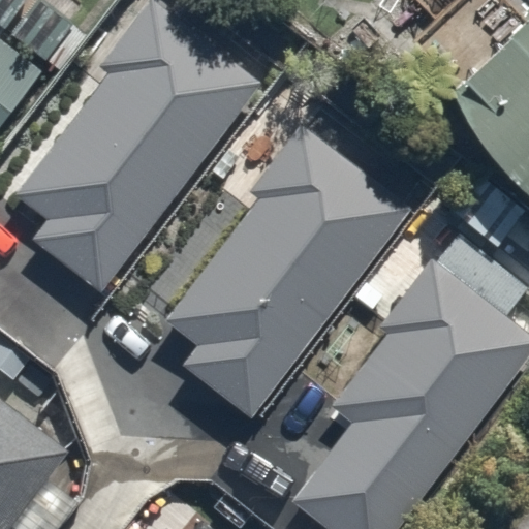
[(35,242),(100,291),(260,85),(150,0),(148,0),(98,65),(110,74),(17,194),(51,221),(35,242)]
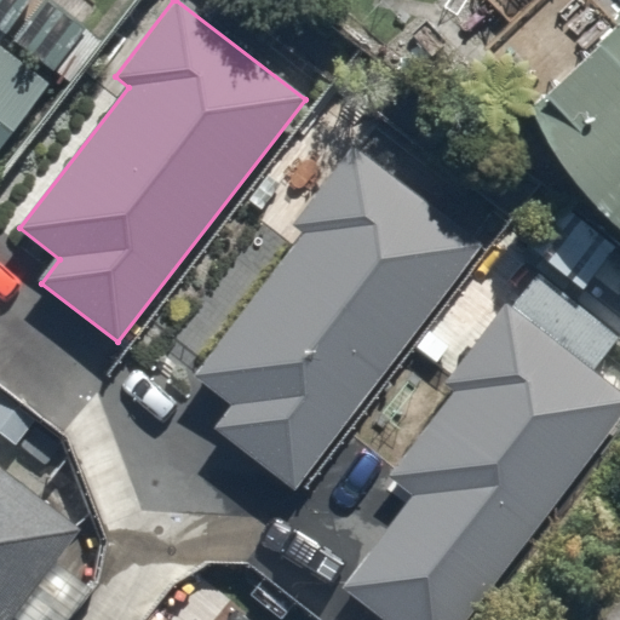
[(619,0),(608,0),(487,108),(619,257),(619,0)]
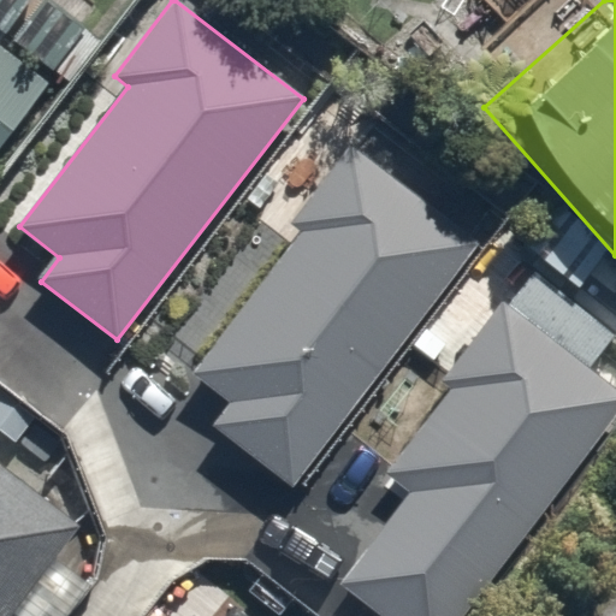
[(0,143),(49,83),(0,43),(0,143)]
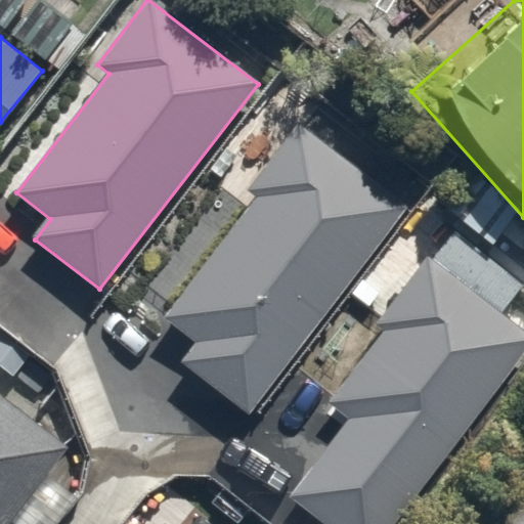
[(184,361),(249,408),(404,201),(297,121),(246,188),(256,195),(165,315),(200,341),(184,361)]
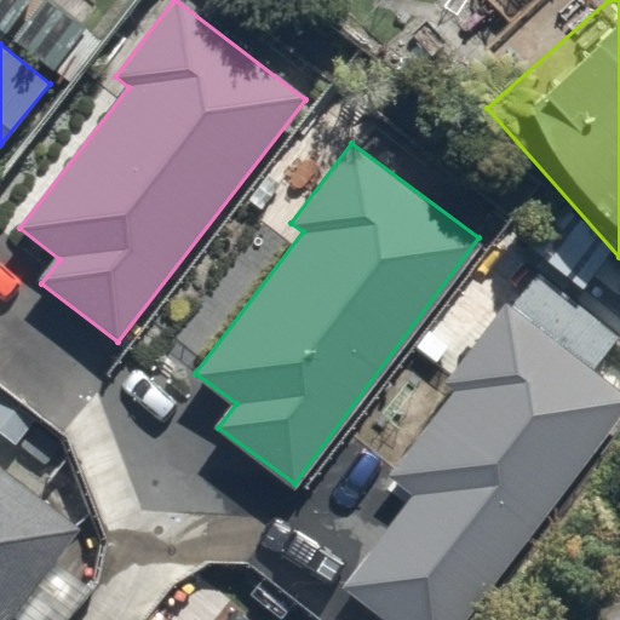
[(414,497),(344,586),(388,619),(461,619),(619,420),(619,386),(507,299),(445,379),(457,388),(388,476),(414,497)]
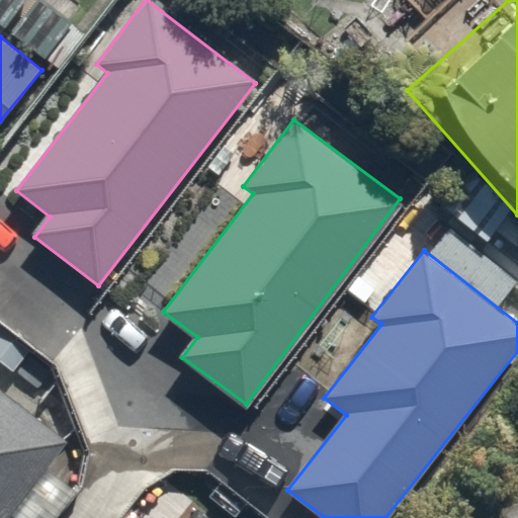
[(0,517),(7,517),(66,440),(0,391),(0,517)]
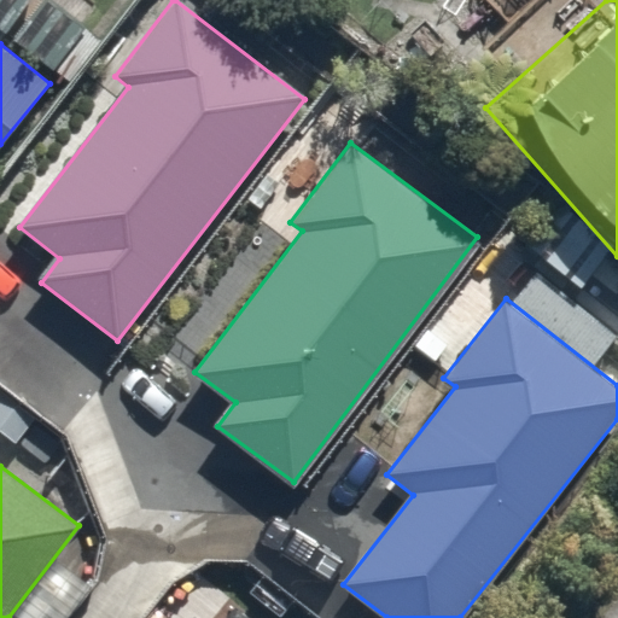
All buildings are outlined.
